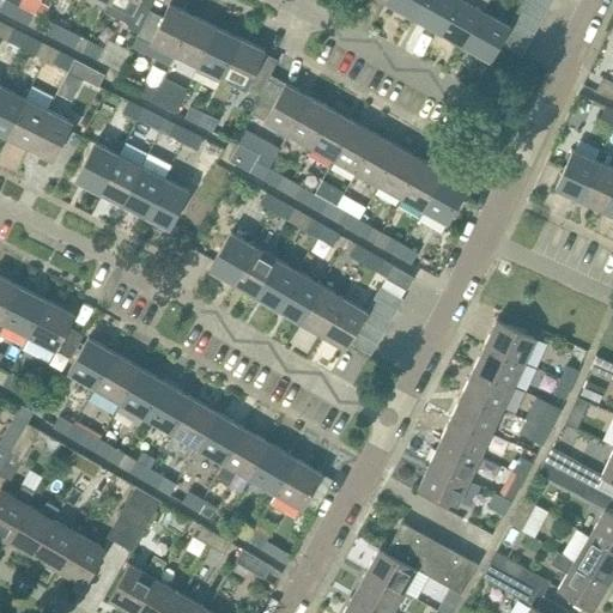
[(0,0),(0,11),(13,18),(22,0),(0,0)]
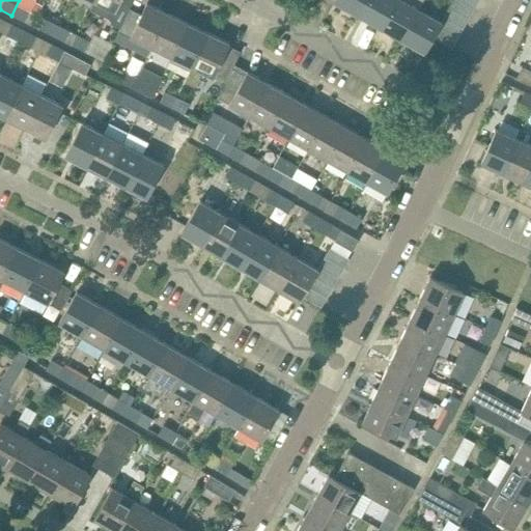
[(19,0),(11,16),(32,26),(37,16),(30,11),(33,3),(31,0),(19,0)]
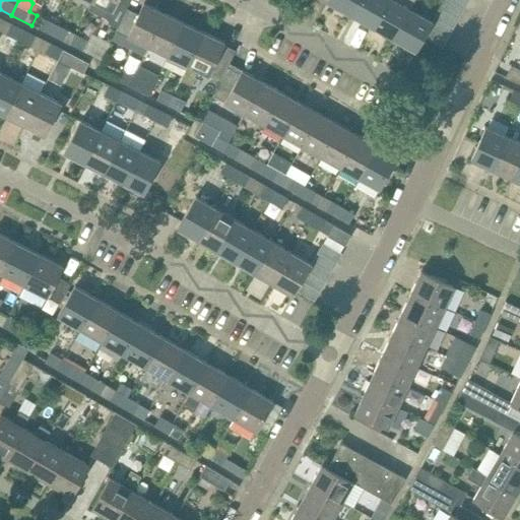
[(92,0),(92,1),(88,9),(108,19),(109,23),(119,27),(128,9),(127,8),(130,0),(92,0)]
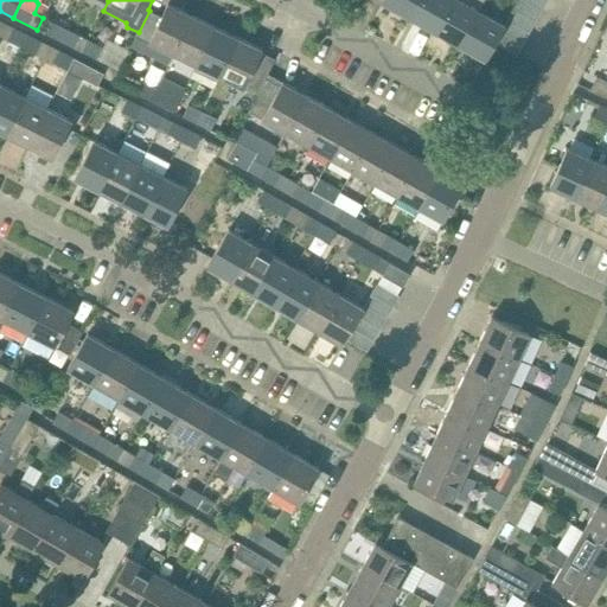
[(383,0),(382,2),(408,17),(416,0),(383,0)]
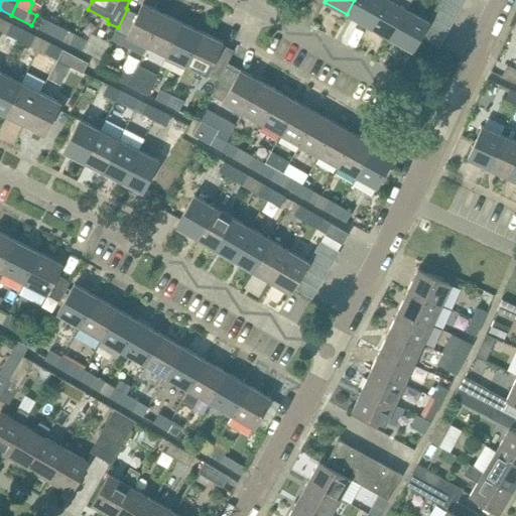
[(354,0),(347,14),(368,26),(383,0),(354,0)]
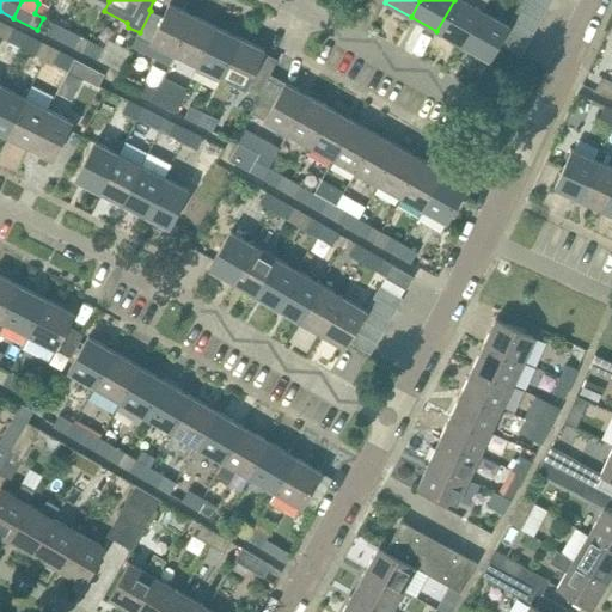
[(454,0),(436,31),(463,46),(483,11),(463,0),(454,0)]
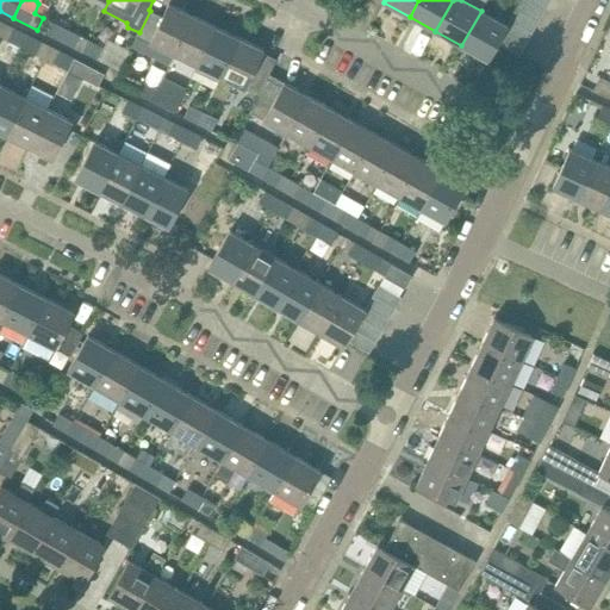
[(526,0),(521,0),(516,10),(539,23),(545,11),(526,0)]
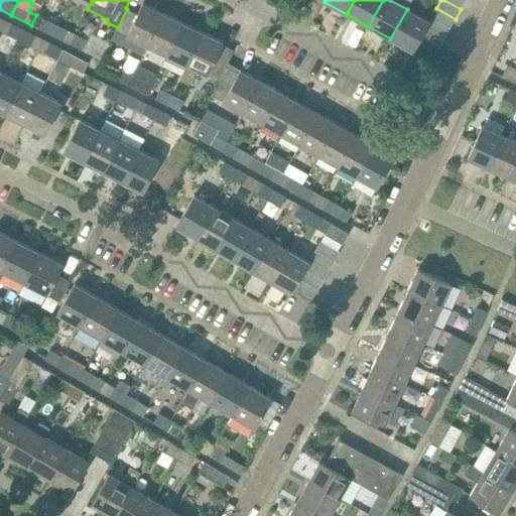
[(444,0),(461,9),(466,0),(444,0)]
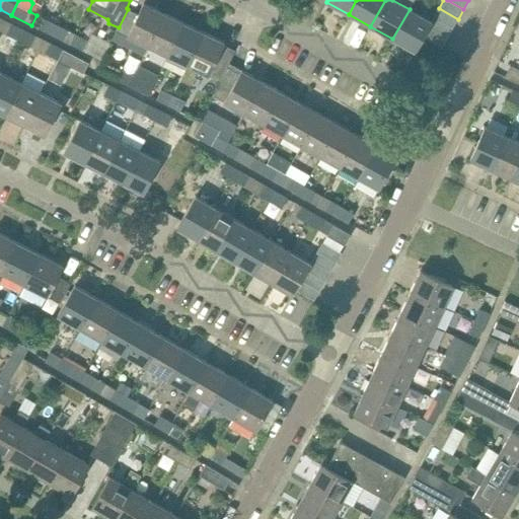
[(144,56),(144,55),(164,14),(144,4),(138,14),(128,9),(119,27),(113,41),(144,56)]
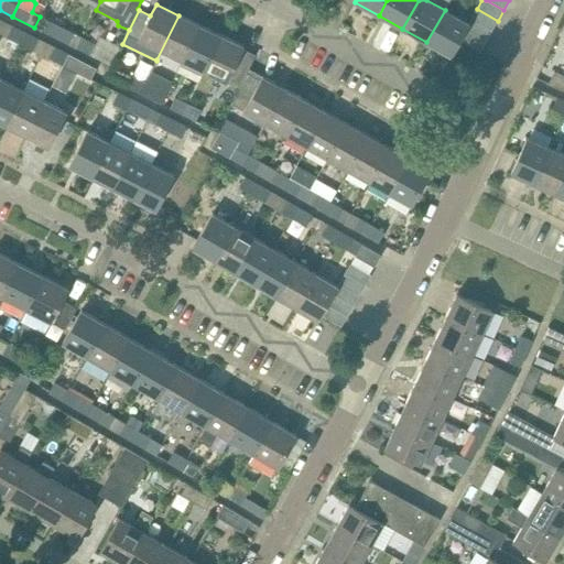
[(477,9),(472,20),(492,31),(498,21),(477,9)]
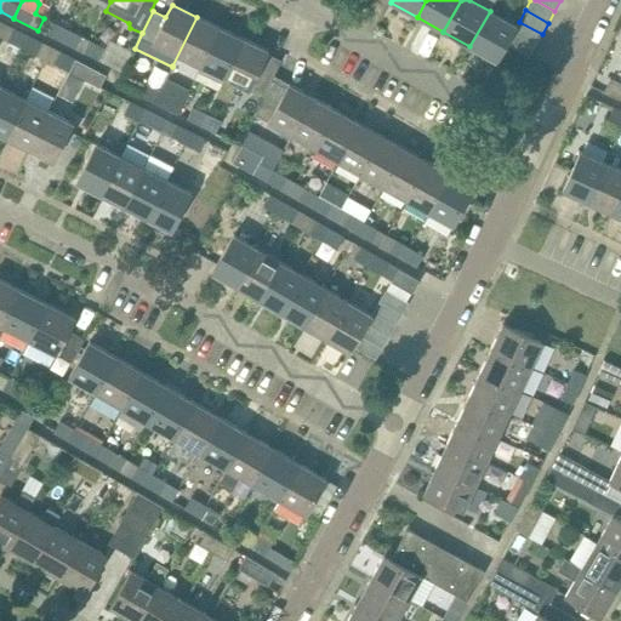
[(490,11),(469,46),(496,62),(507,44),(513,33),(517,26),(490,11)]
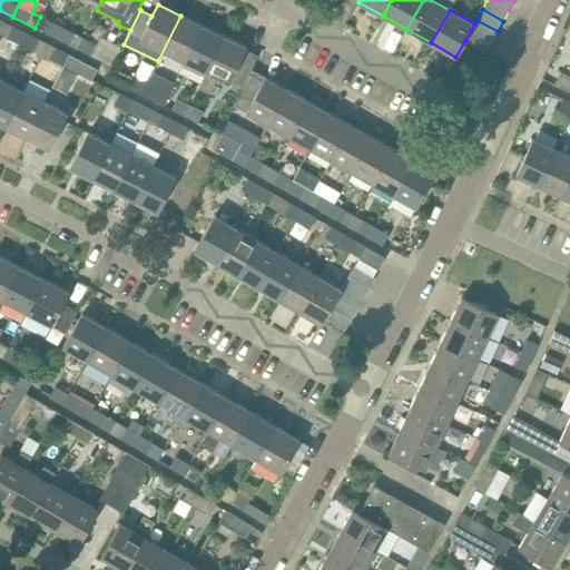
[(158,60),(179,71),(202,26),(180,16),(158,60)]
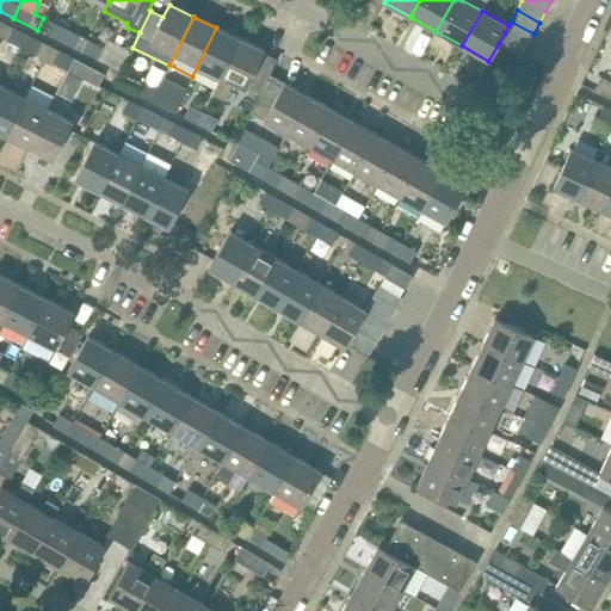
[(37,30),(60,41),(66,29),(43,18),(37,30)]
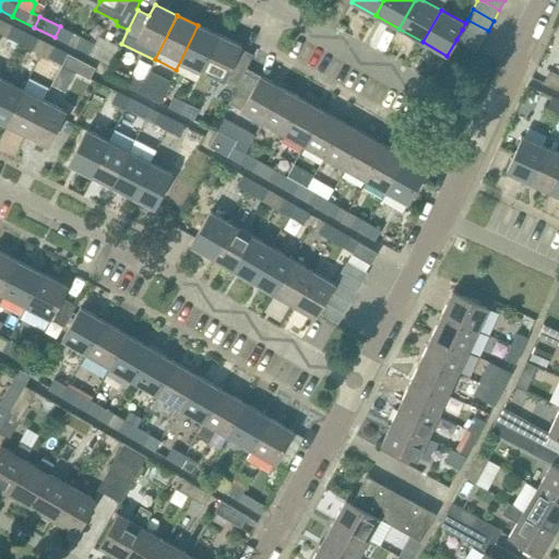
[(467,20),(465,23),(462,30),(482,40),(488,31),(467,20)]
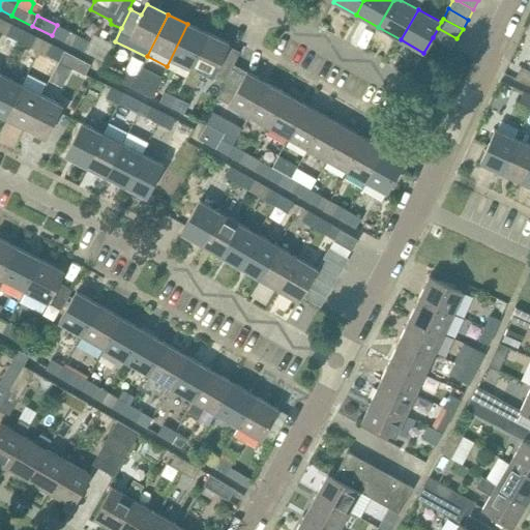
[(0,28),(0,31),(19,41),(24,31),(4,21),(0,28)]
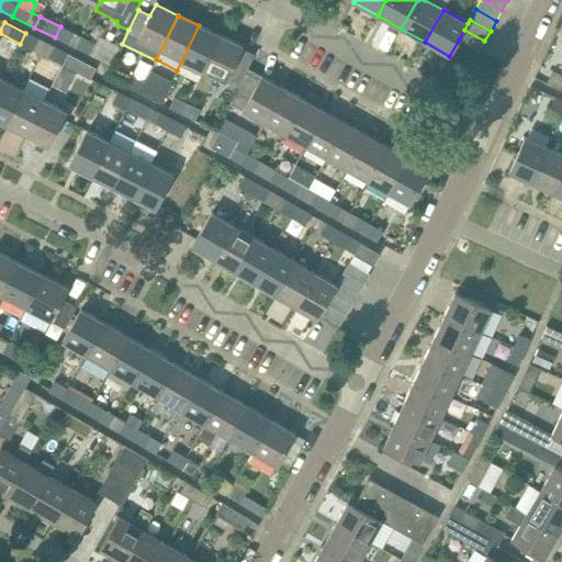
[(202,70),(203,71),(221,35),(199,25),(177,70),(177,71),(197,81),(202,70)]
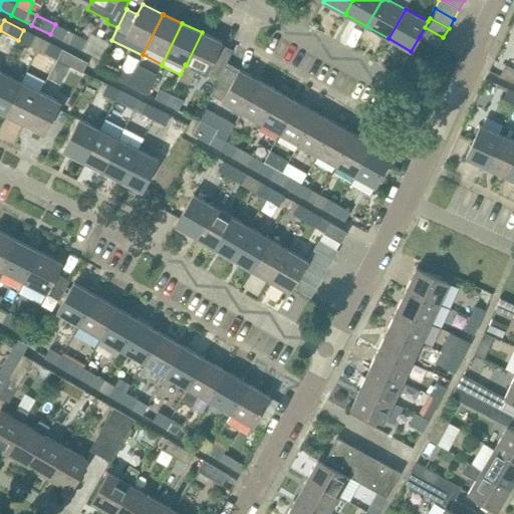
[(50,34),(70,44),(75,34),(55,24),(50,34)]
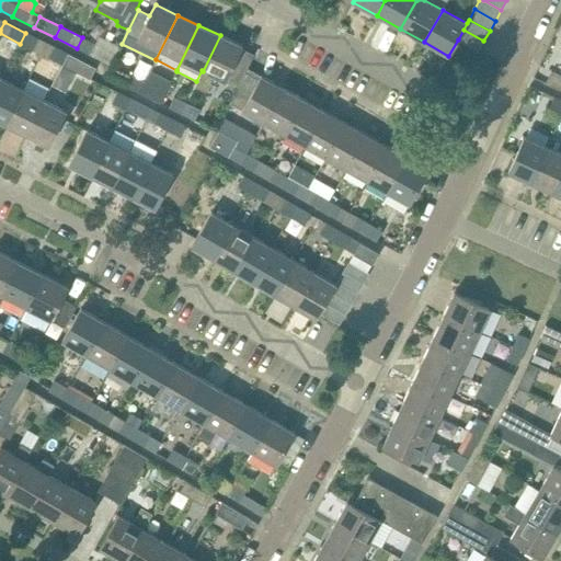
[(483,41),(464,30),(458,39),(478,52),(483,41)]
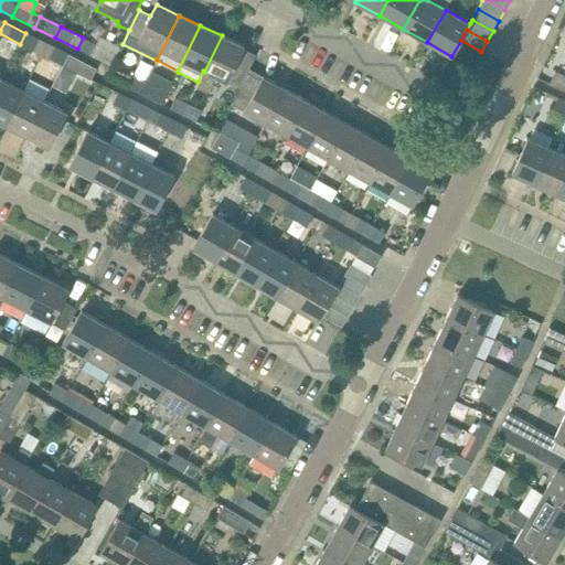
[(20,44),(42,54),(48,44),(25,33),(20,44)]
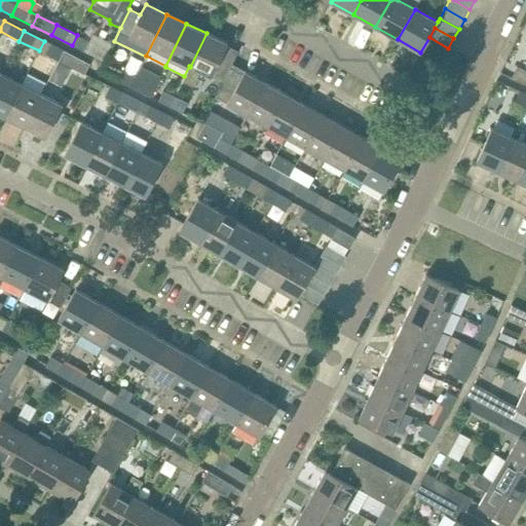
[(207,33),(190,67),(211,77),(211,76),(223,82),(234,60),(222,54),(227,43),(207,33)]
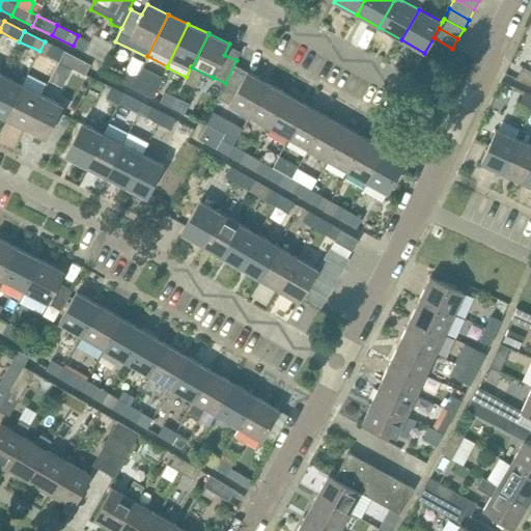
[(78,35),(73,46),(85,52),(90,42),(78,35)]
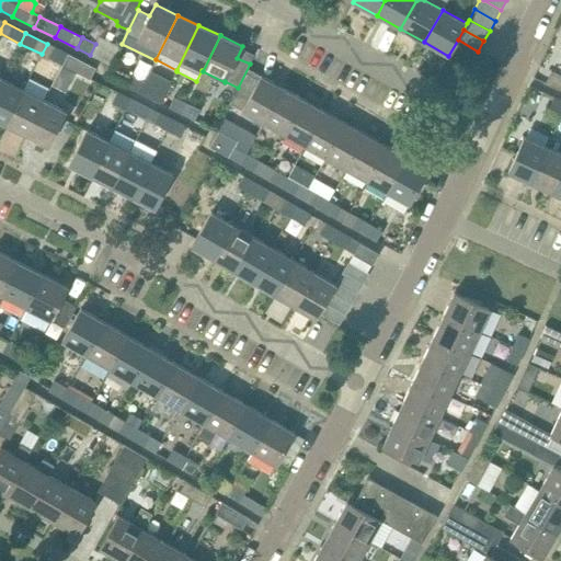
[(42,54),(63,65),(68,54),(47,44),(42,54)]
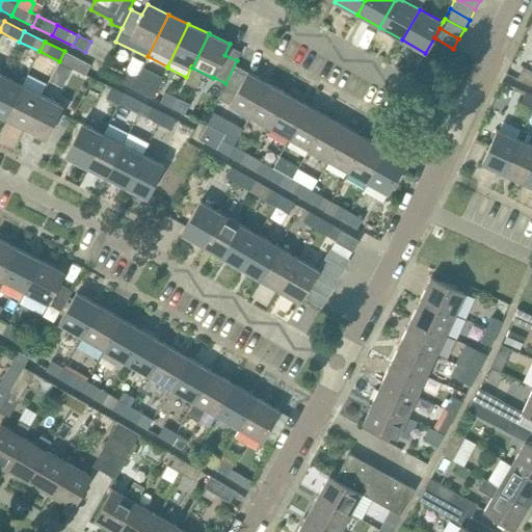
[(59,61),(72,68),(77,57),(64,51),(59,61)]
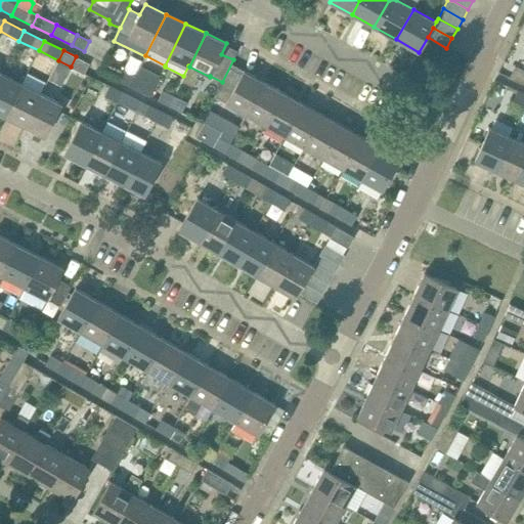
[(510,79),(523,85),(523,71),(515,68),(510,79)]
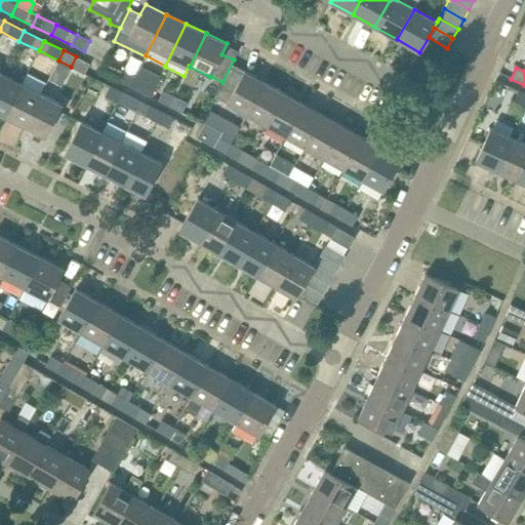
[(119,81),(130,87),(135,77),(123,71),(119,81)]
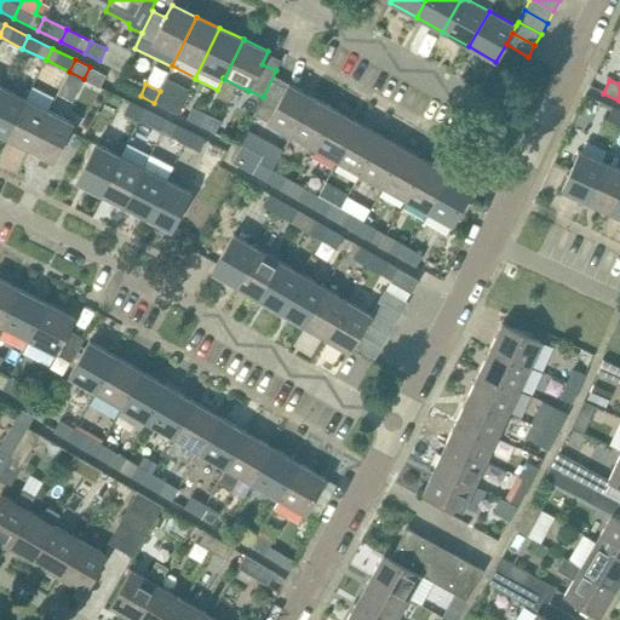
[(268,122),(292,136),(313,98),(290,85),(268,122)]
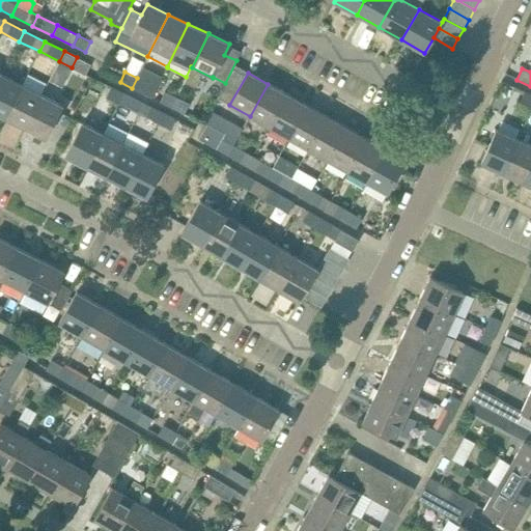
[(0,79),(0,115),(5,118),(22,85),(2,75),(0,79)]
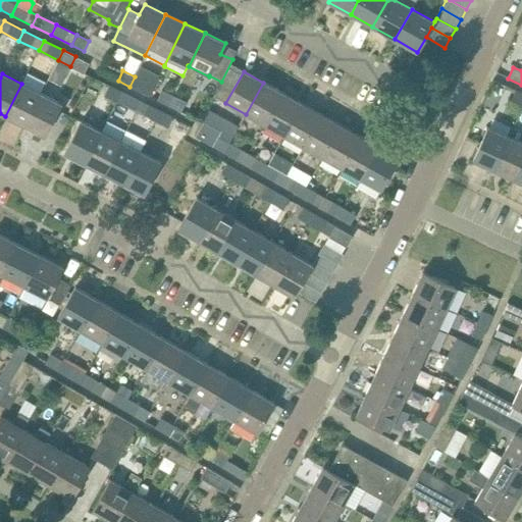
[(135,76),(129,87),(142,93),(147,83),(135,76)]
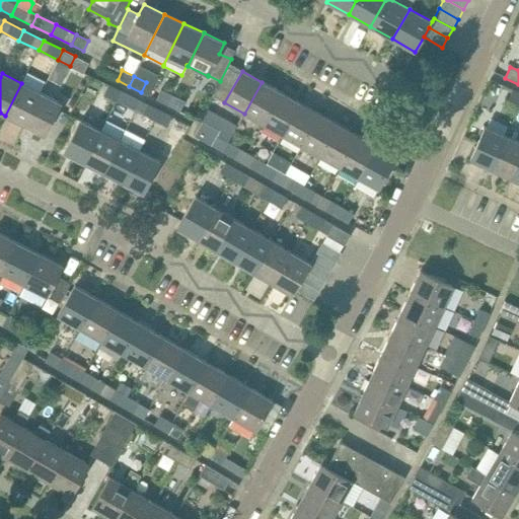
[(244,114),(264,125),(281,92),(262,82),(244,114)]
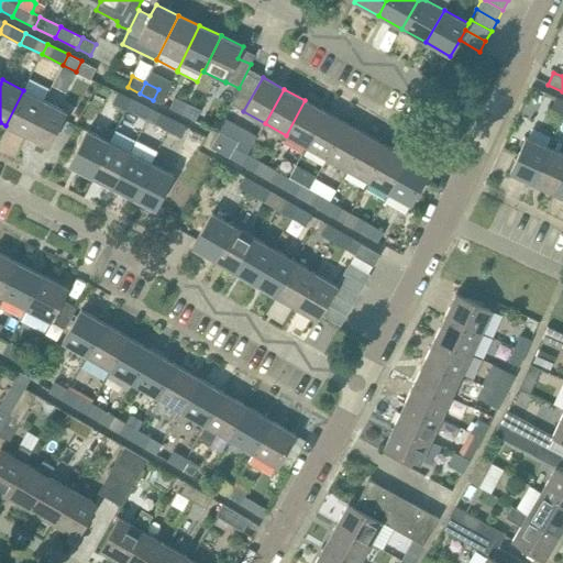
[(6,125),(26,136),(44,101),(23,90),(6,125)]
